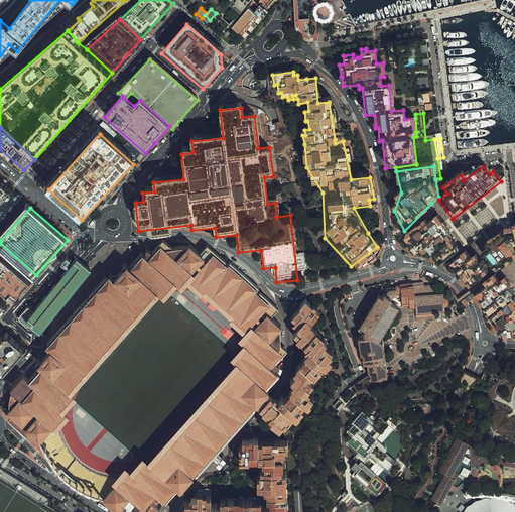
[(431,247),(445,265),(465,251),(454,237),(439,219),(404,246),(414,260),(431,247)]
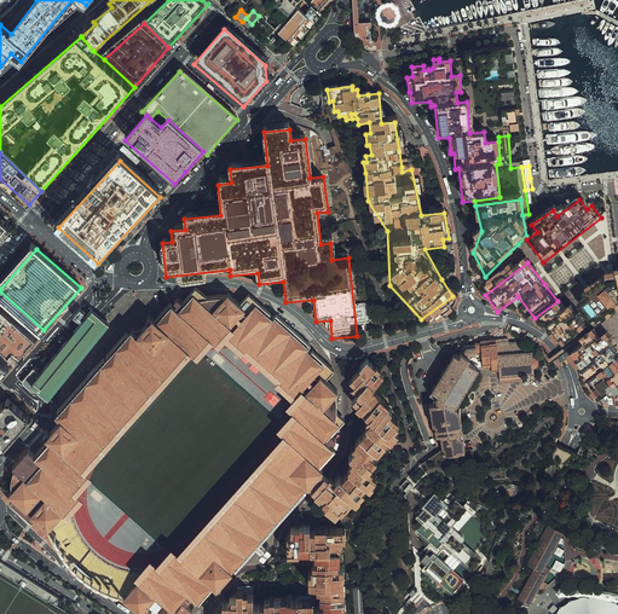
[(564,302),(536,322),(543,330),(546,329),(559,347),(562,345),(565,348),(600,329),(617,316),(617,273),(567,308),(564,302)]
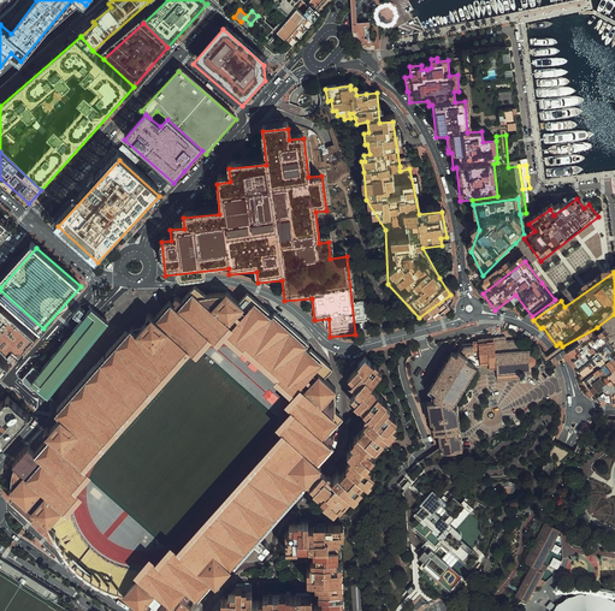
[(7,498),(45,533),(59,516),(64,521),(70,514),(81,502),(75,497),(89,480),(83,475),(193,355),(197,360),(212,343),(218,348),(224,342),(241,356),(243,354),(276,383),(273,385),(290,401),(288,409),(293,415),(277,432),(284,438),(178,557),(172,552),(158,570),(152,564),(143,574),(122,601),(131,610),(188,610),(185,607),(190,601),(195,606),(210,591),(216,595),(234,575),(231,573),(324,472),(318,467),(333,451),(329,444),(333,444),(333,439),(330,435),(343,421),(336,413),(335,397),(338,392),(323,380),(332,371),(307,350),(309,346),(275,314),(271,318),(247,295),(238,303),(228,294),(203,297),(193,288),(175,309),(169,304),(153,321),(149,319),(134,334),(130,331),(52,416),(59,423),(35,450),(30,457),(25,452),(10,469),(22,482),(7,498)]
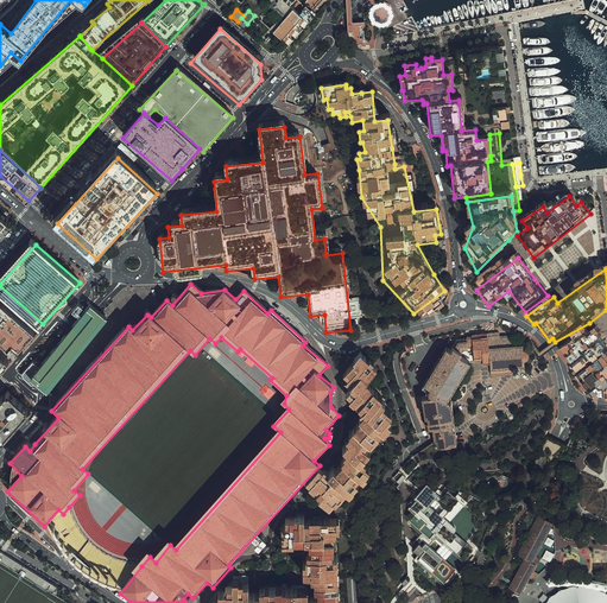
[(38,331),(0,296),(0,335),(19,353),(38,331)]
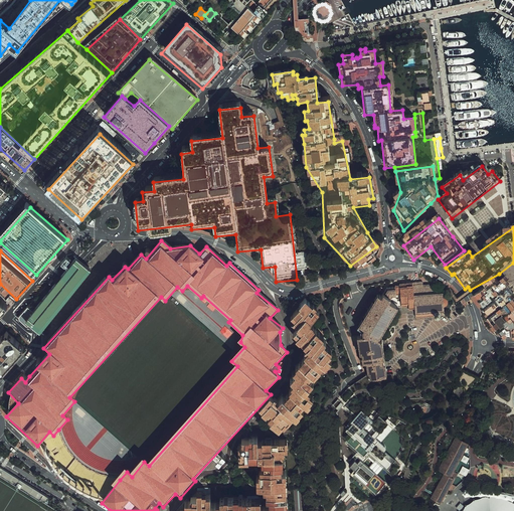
[(25,323),(39,335),(91,272),(75,261),(25,323)]
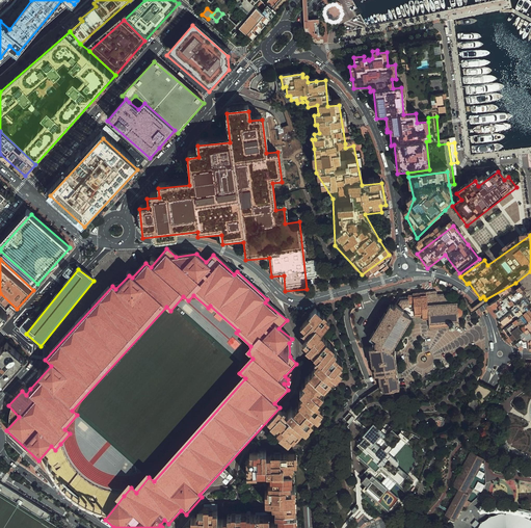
[(511,290),(488,308),(515,347),(530,349),(530,313),(529,311),(530,309),(524,301),(527,299),(522,291),(515,296),(511,290)]
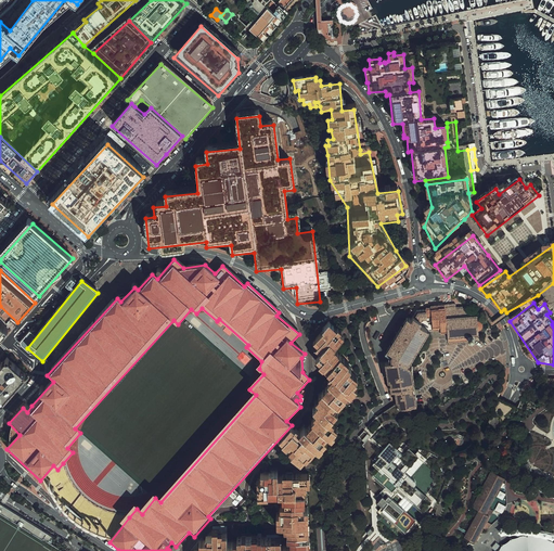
[(430,311),(433,334),(439,333),(439,338),(446,338),(447,346),(476,344),(476,337),(480,337),(480,332),(482,331),(484,329),(484,327),(481,324),(479,323),(478,316),(468,317),(467,311),(456,311),(456,309),(448,310),(430,311)]
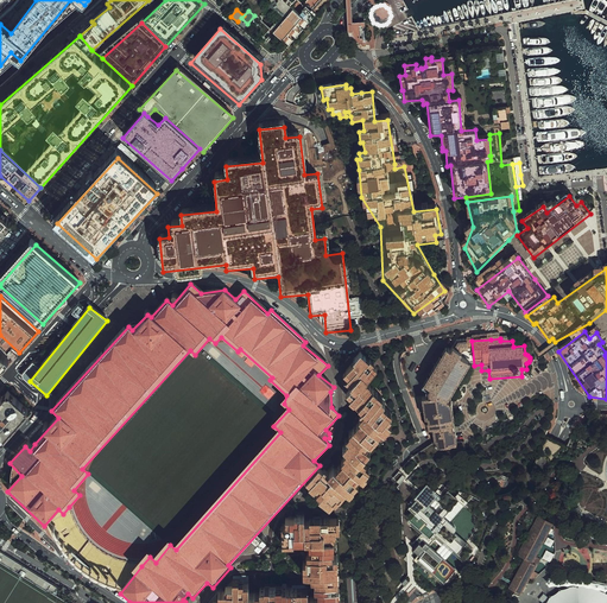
[(456,449),(450,400),(474,366),(472,341),(457,342),(449,353),(444,351),(422,387),(428,391),(428,398),(421,399),(423,421),(427,423),(428,432),(432,432),(435,451),(456,449)]
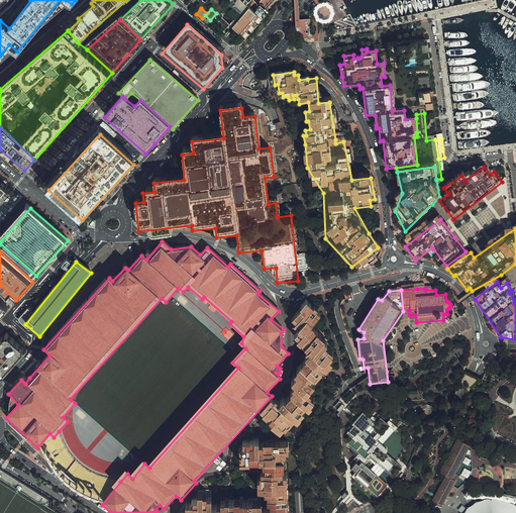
[(0,319),(12,306),(0,295),(0,319)]
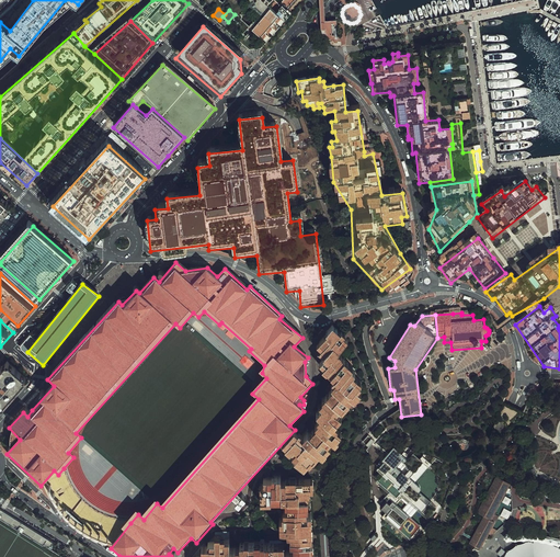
[(319,425),(289,456),(305,472),(340,435),(334,424),(362,385),(340,354),(350,342),(332,329),(317,349),(323,374),(335,383),(319,407),(319,425)]
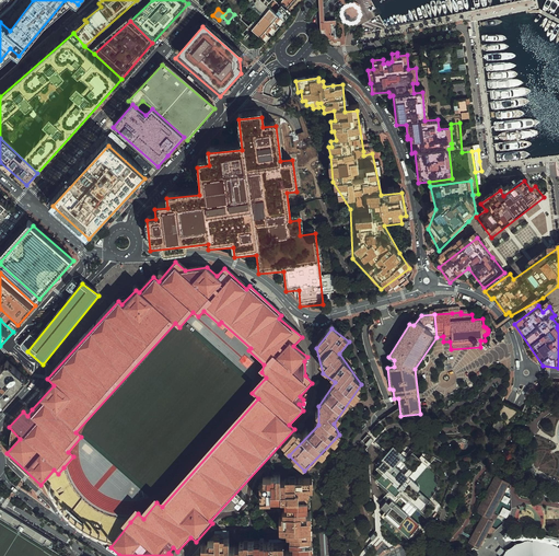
[(1,370),(0,371),(0,412),(22,389),(21,383),(8,370),(1,370)]
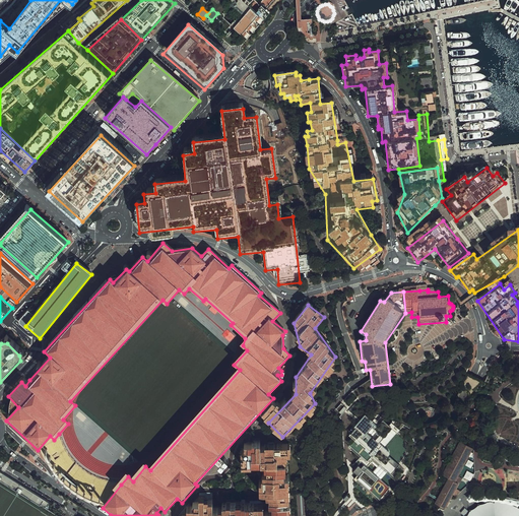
[(509,367),(518,366),(518,359),(509,360),(509,367)]
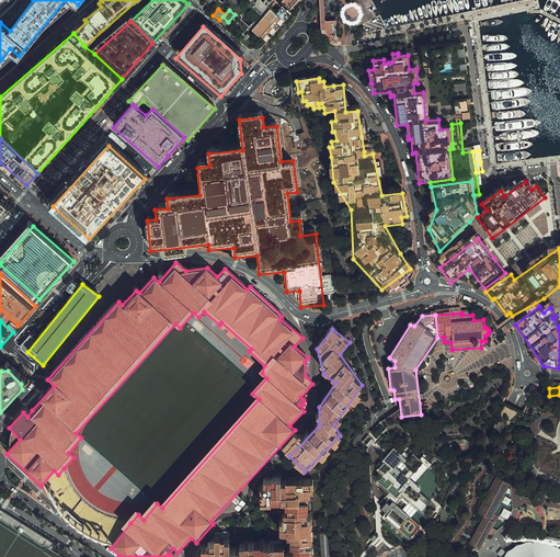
[(383,521),(409,545),(423,530),(398,507),(402,501),(425,522),(440,493),(434,474),(422,463),(414,472),(379,440),(370,451),(381,461),(372,472),(380,479),(374,487),(385,498),(377,507),(387,515),(383,521)]
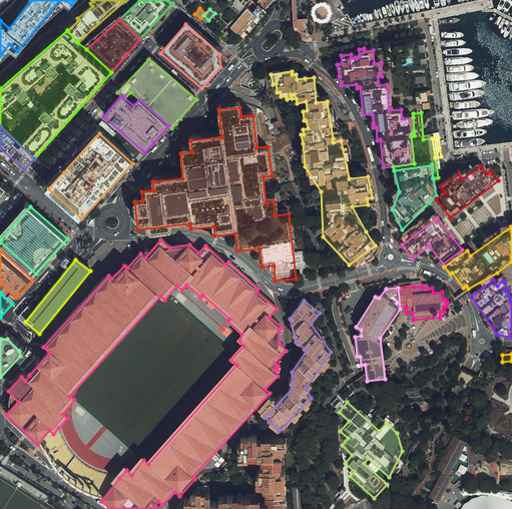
[(61,440),(58,428),(53,434),(49,430),(37,444),(41,452),(47,463),(52,470),(58,476),(64,482),(72,488),(79,493),(88,496),(101,501),(119,478),(107,476),(93,471),(78,463),(66,450),(61,440)]
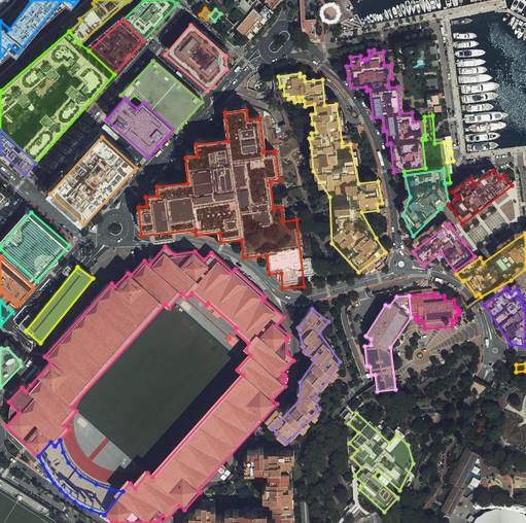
[(440,514),(450,519),(464,492),(461,491),(479,458),(465,451),(447,485),(453,488),(440,514)]
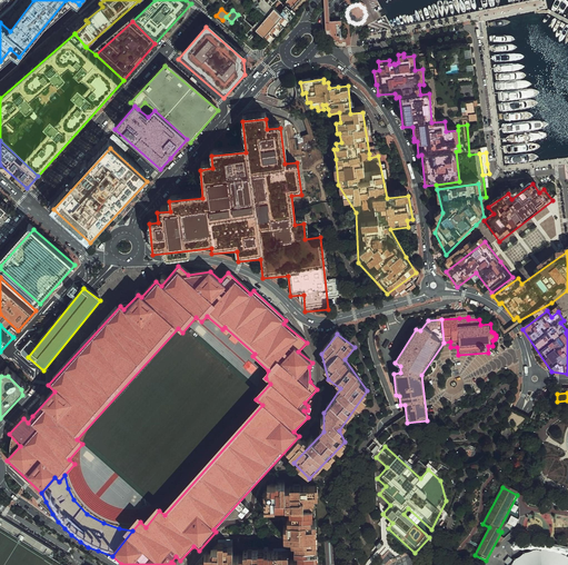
[(268,489),(269,519),(287,518),(288,557),(232,558),(232,548),(211,564),(316,564),(314,488),(268,489)]
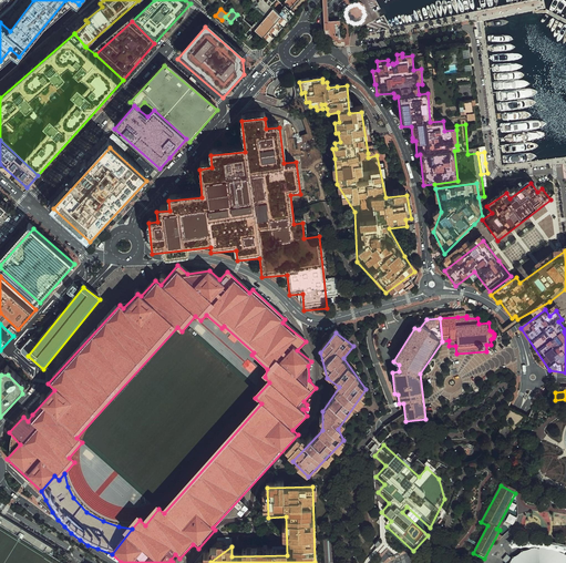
[(515,522),(507,519),(504,526),(512,530),(515,522)]
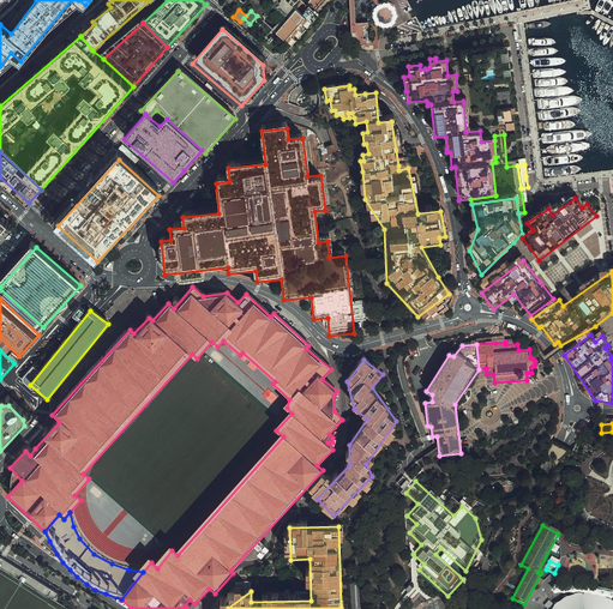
[(55,598),(0,564),(0,576),(50,607),(52,604),(55,598)]
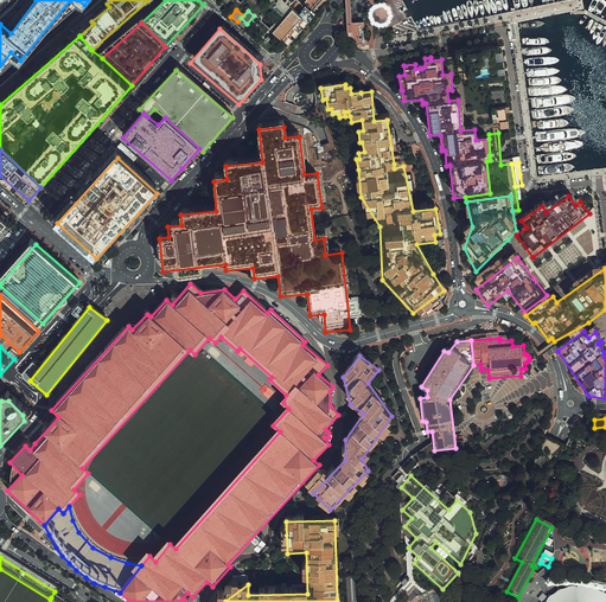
[(582,580),(547,578),(544,583),(547,588),(582,589),(584,584),(582,580)]
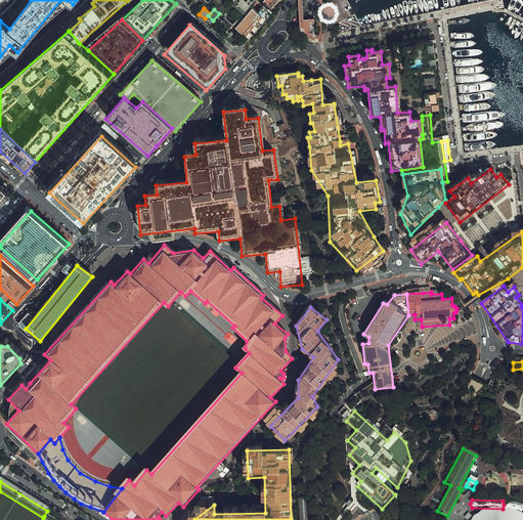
[(522,506),(508,503),(506,506),(507,508),(522,513),(522,512),(522,506)]
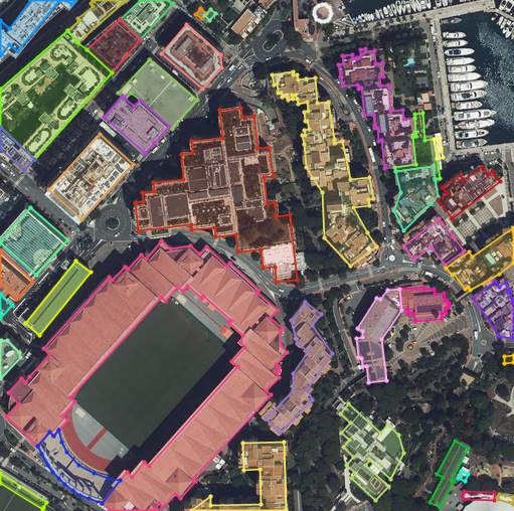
[(497,501),(484,501),(472,505),(466,510),(513,510),(513,508),(509,505),(497,501)]
